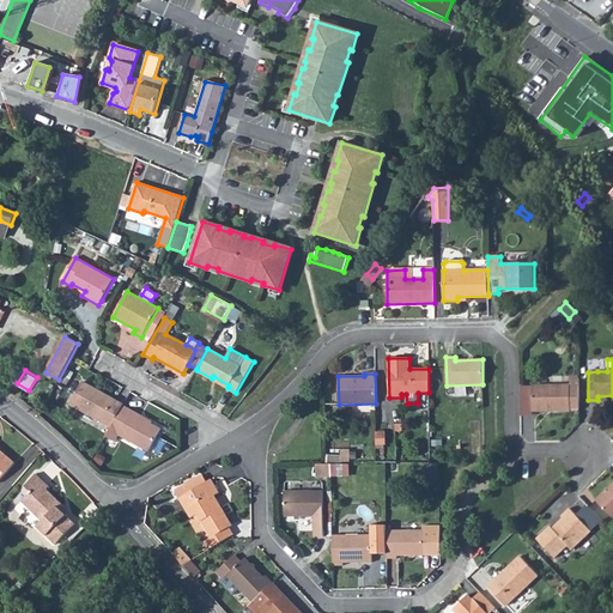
[(70,404),(111,426),(123,405),(83,382),(70,404)]
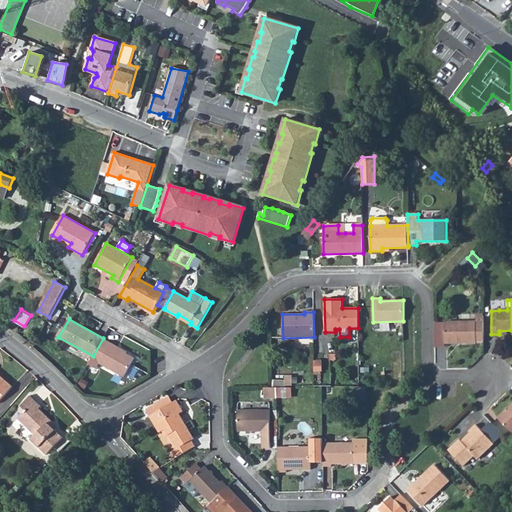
[(476,323),(476,322),(445,322),(445,343),(476,343),(476,341),(484,341),(484,323),(476,323)]
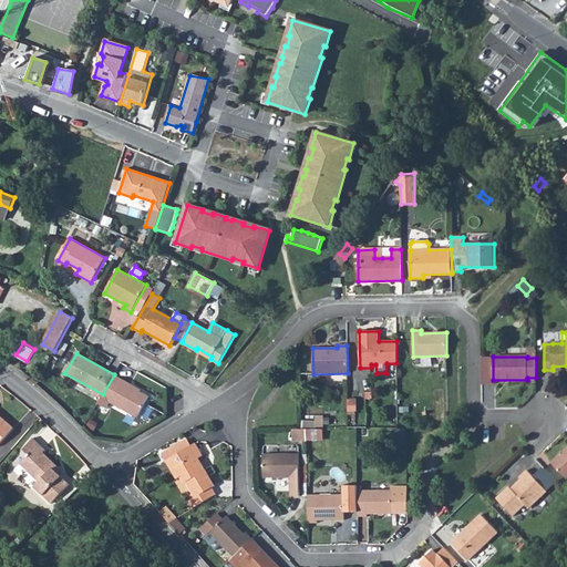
[(103,394),(98,404),(106,409),(110,402),(137,418),(150,397),(130,385),(131,384),(114,374),(103,394)]
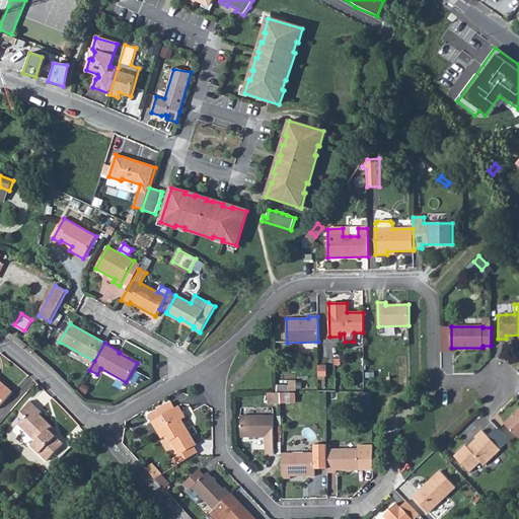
[(289,388),(297,389),(297,379),(289,379),(289,388)]
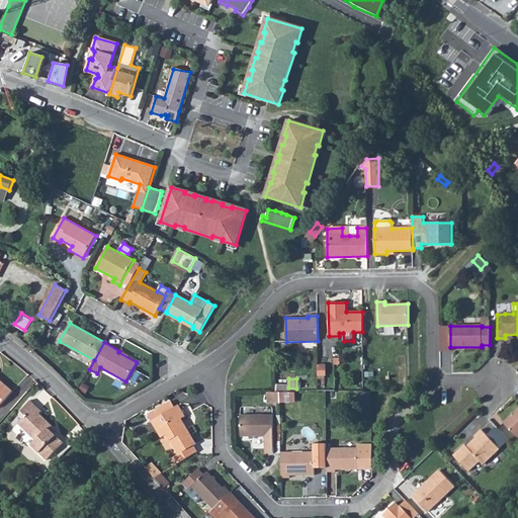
[(0,405),(12,391),(0,380),(0,405)]
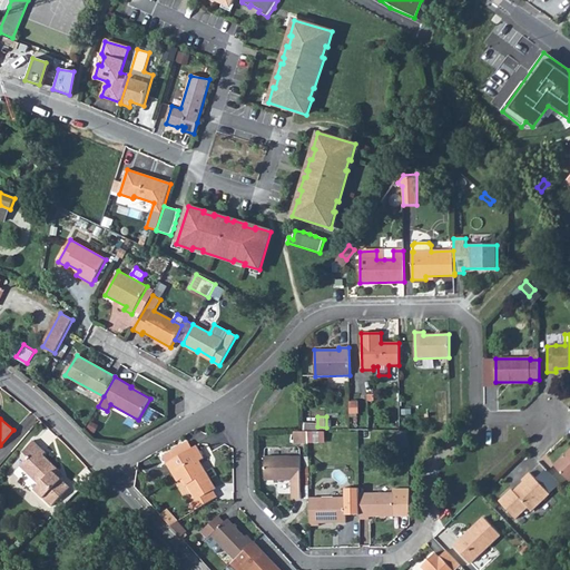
[(301,432),(294,432),(294,443),(308,443),(308,432),(301,432)]
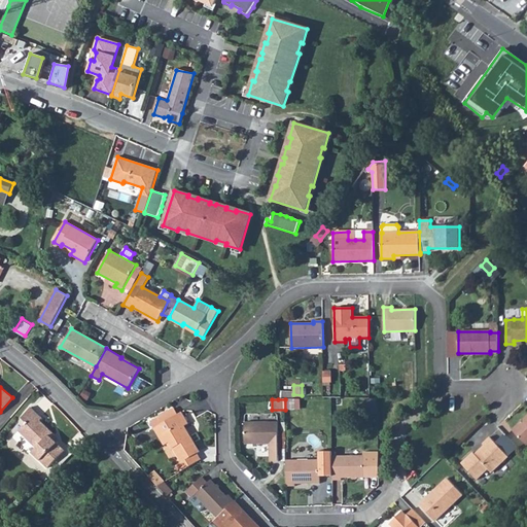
[(297,399),(285,399),(285,410),(297,410),(297,399)]
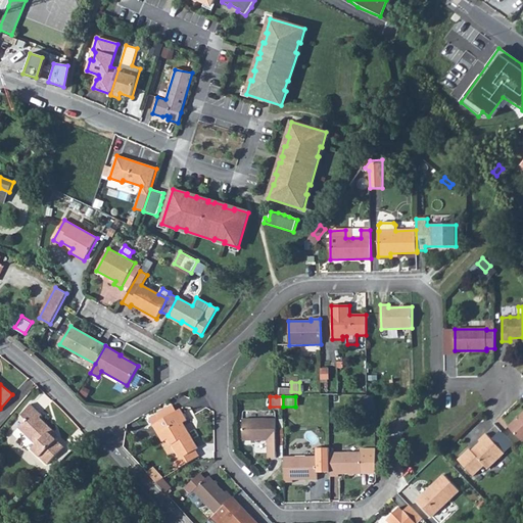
[(56,439),(51,435),(54,432),(40,418),(42,415),(31,405),(21,416),(26,420),(18,428),(36,444),(32,449),(47,465),(64,447),(56,439)]
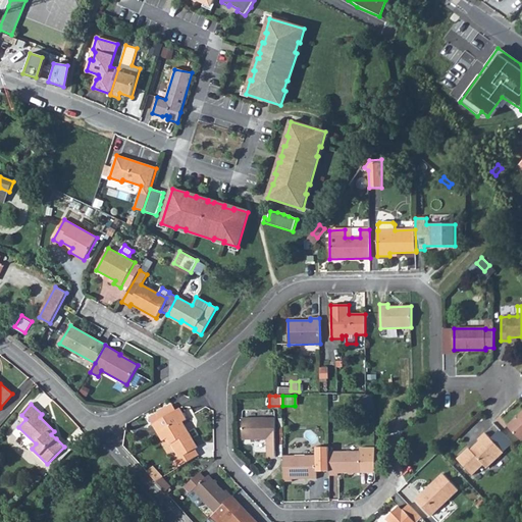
[(172,405),(149,418),(163,441),(168,438),(179,458),(181,457),(185,464),(199,456),(196,449),(198,448),(183,422),(187,420),(180,408),(176,411),(172,405)]
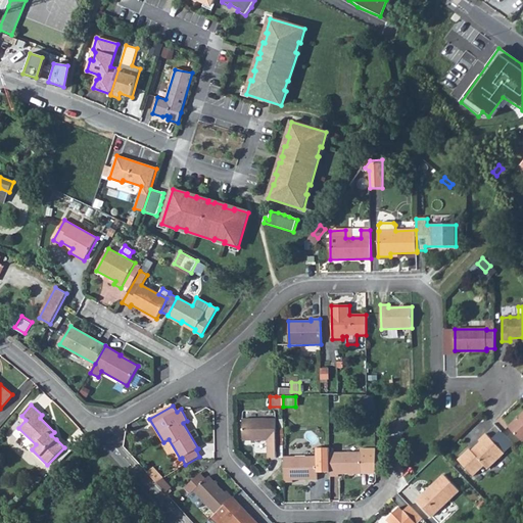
[(522,413),(508,427),(522,442),(522,441),(522,413)]
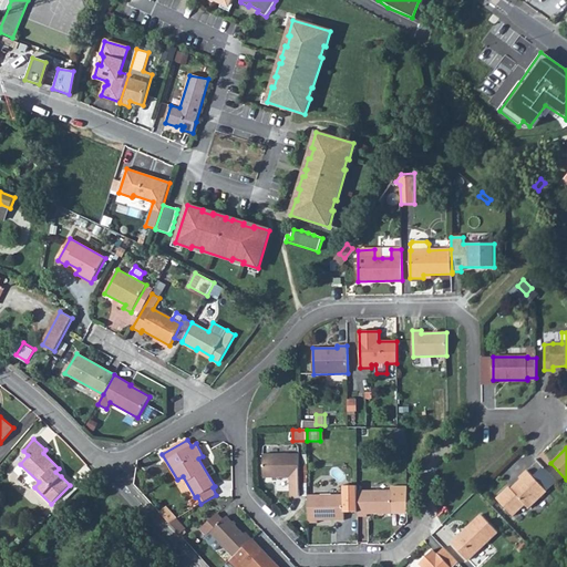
[(299,454),(263,454),(264,478),(290,477),(290,496),(299,496),(299,454)]
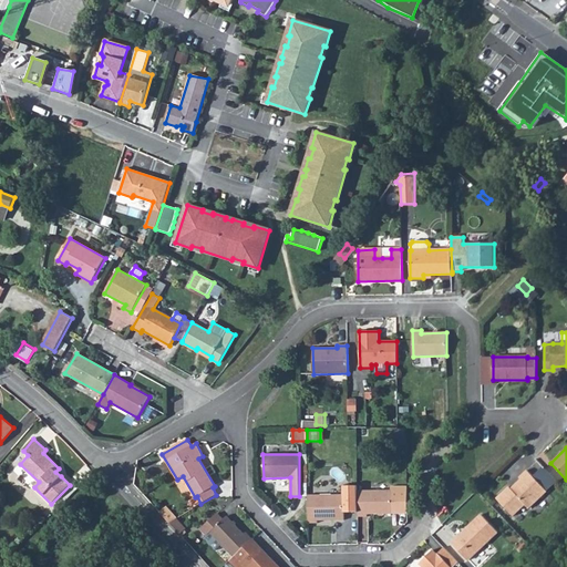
[(509,486),(496,498),(513,516),(525,505),(529,508),(547,492),(527,471),(519,477),(522,478),(515,485),(515,488),(513,491),(509,486)]
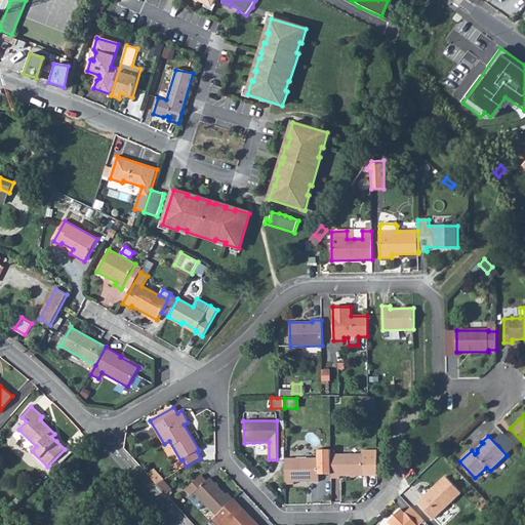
[(318,457),(285,458),(285,484),(294,484),(294,482),(319,482),(318,475),(331,475),(331,454),(331,450),(318,450),(318,457)]
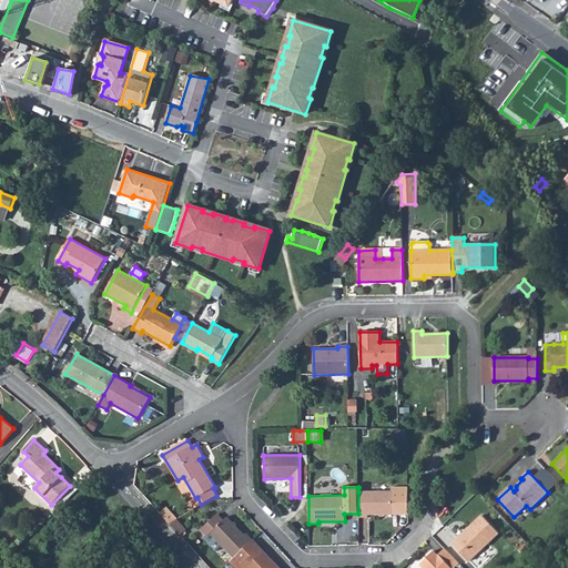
[(358,514),(358,518),(368,518),(368,515),(408,515),(408,487),(396,488),(396,492),(358,492),(358,514)]
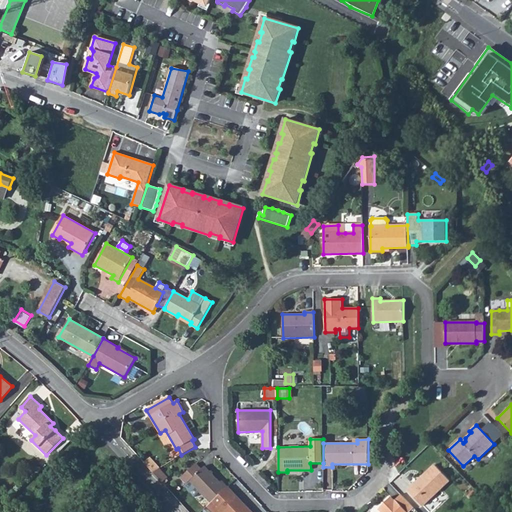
[(150,458),(144,463),(153,472),(160,468),(150,458)]
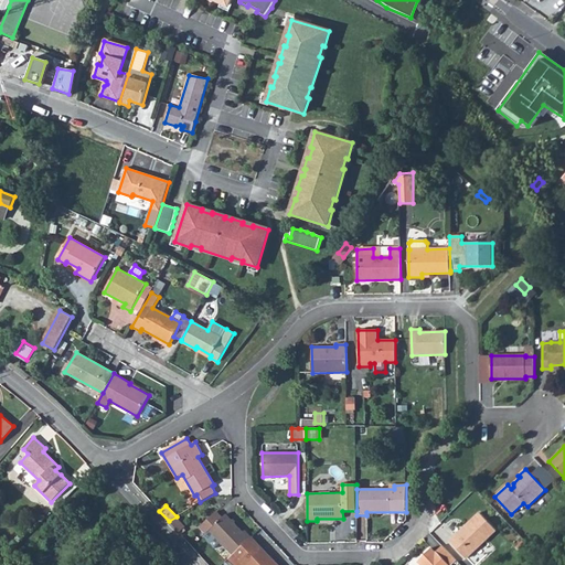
[(227,557),(228,558),(252,537),(245,531),(243,532),(226,514),(223,518),(216,511),(200,528),(205,534),(204,535),(216,547),(221,543),(231,553),(227,557)]
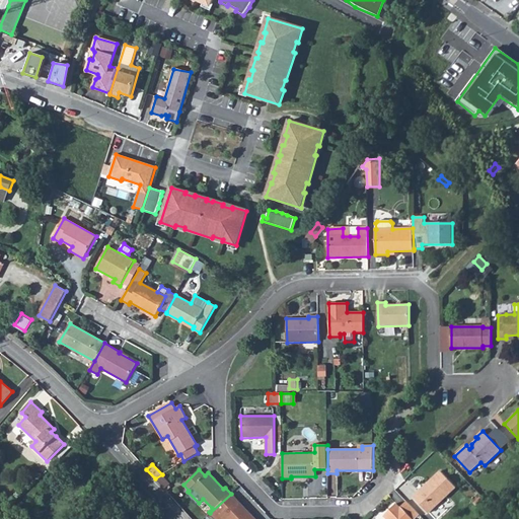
[(441,471),(413,497),(428,513),(456,488),(441,471)]
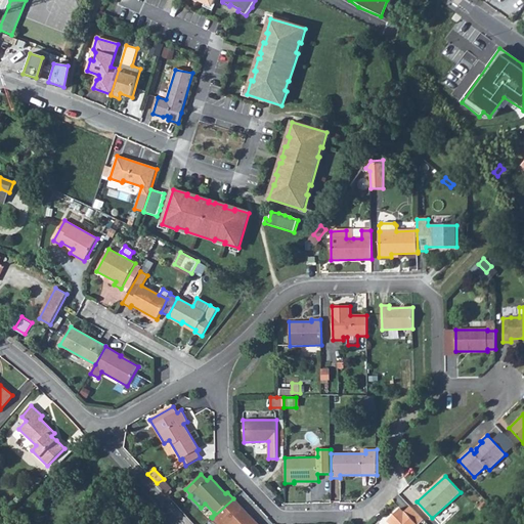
[(164,479),(157,483),(166,493),(172,488),(164,479)]
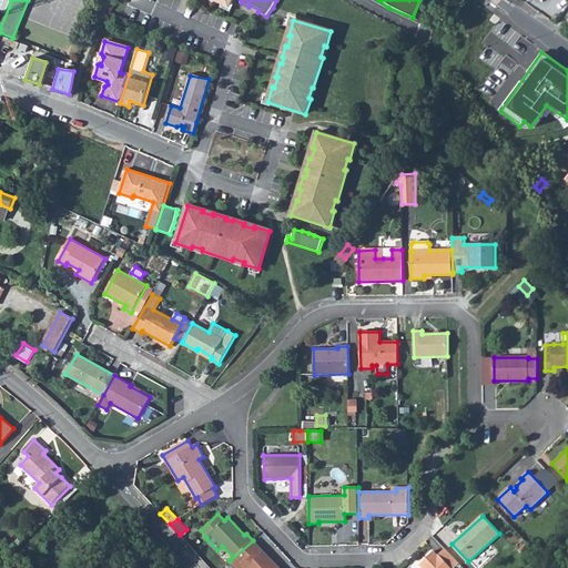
[(279,567),(253,540),(230,561),(234,567),(279,567)]
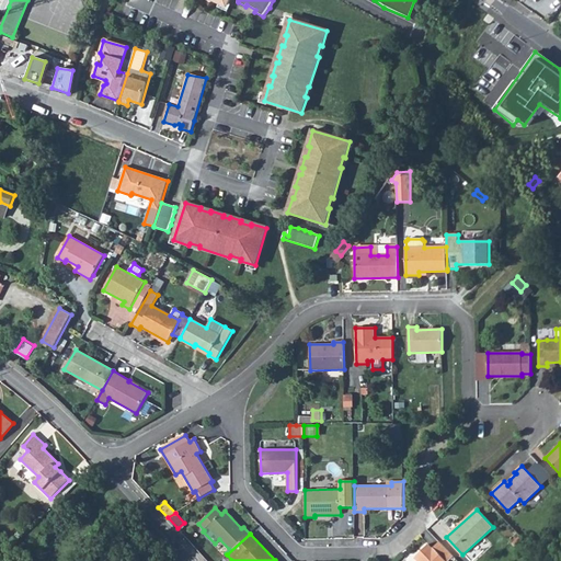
[(448,560),(454,557),(439,541),(433,548),(428,545),(416,556),(421,560),(419,560),(448,560)]
